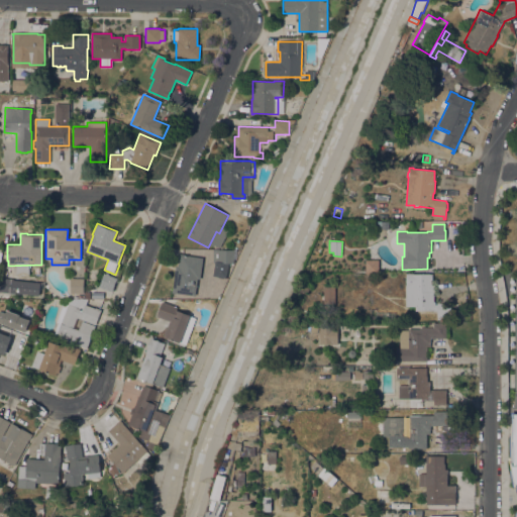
[(234,264),(219,264),(219,250),(234,250),(234,264)]
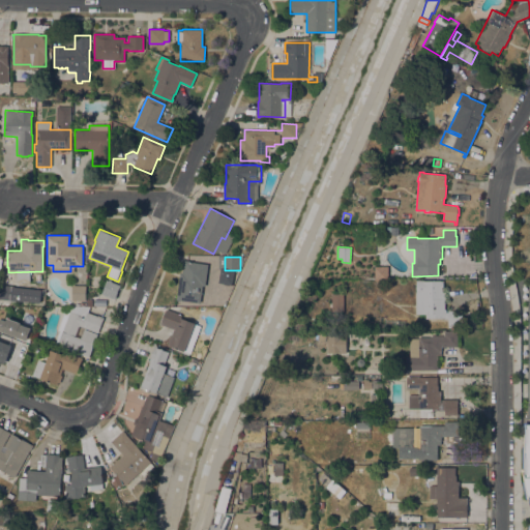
[(192,261),(190,262),(208,264),(205,287),(202,286),(200,303),(176,300),(179,272),(182,272),(184,260),(192,261)]
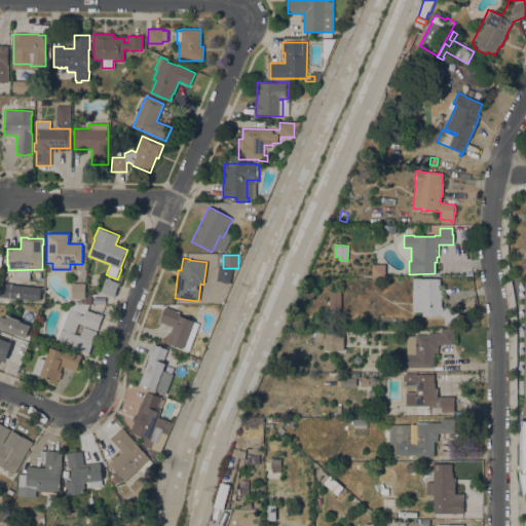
[(101,292),(105,282),(104,282),(106,277),(108,278),(108,277),(111,278),(110,279),(119,284),(114,297),(101,292)]
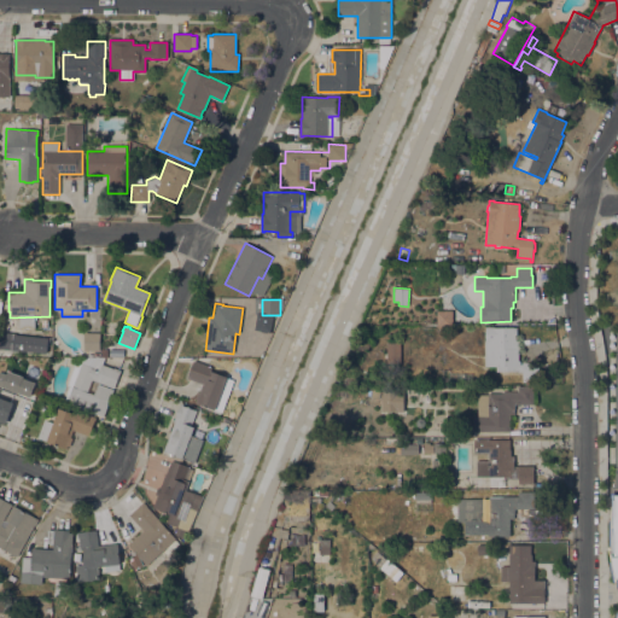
[(517,327),(517,340),(519,340),(519,348),(519,362),(536,362),(536,382),(522,382),(522,372),(518,372),(496,372),(496,366),(485,366),(485,327),(517,327)]
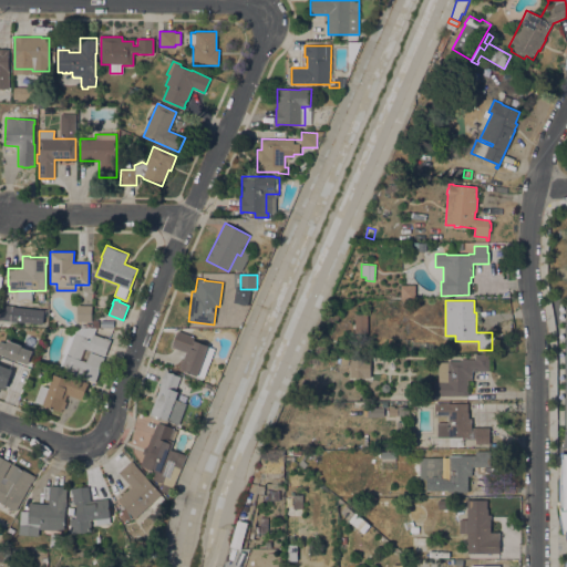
[(0,320),(0,305),(14,306),(12,322),(0,320)]
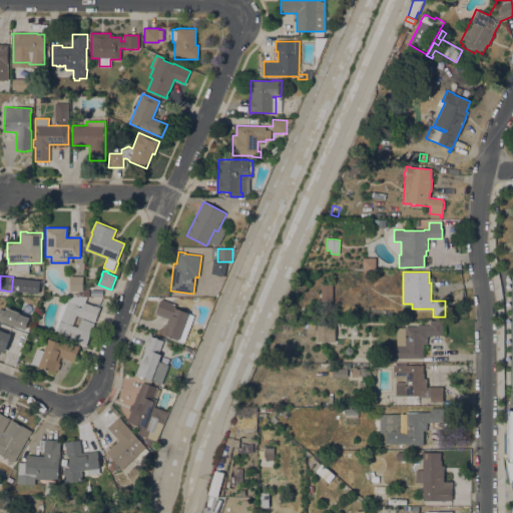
[(69,291),(69,276),(83,277),(83,292),(69,291)]
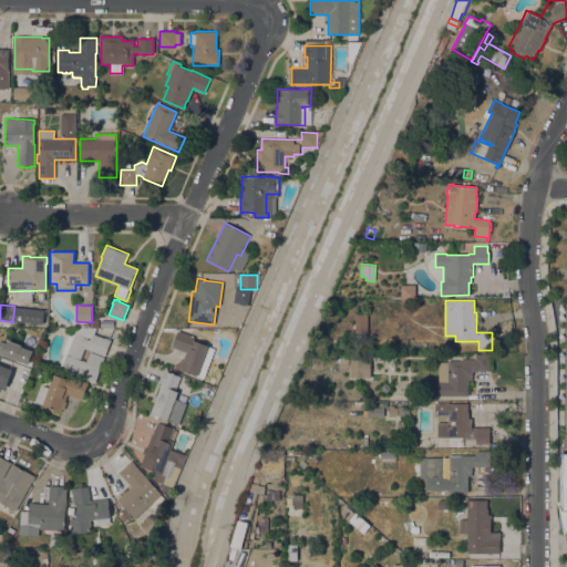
[(354,315),(367,313),(368,332),(356,333),(354,315)]
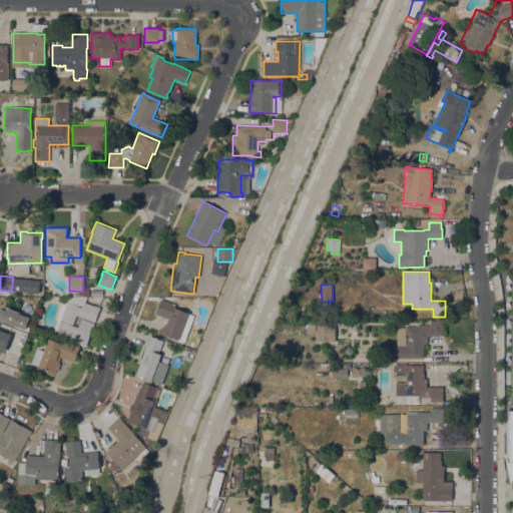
[(86,298),(85,303),(94,307),(94,306),(100,308),(86,346),(55,335),(56,333),(53,332),(57,320),(55,320),(62,301),(67,302),(68,302),(69,298),(77,298),(82,298),(86,298)]
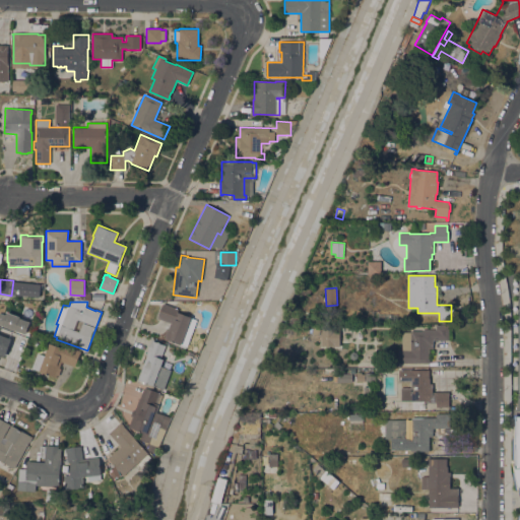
[(179,309),(177,313),(197,320),(187,346),(181,344),(181,345),(165,339),(166,336),(164,335),(169,322),(157,318),(163,304),(179,309)]
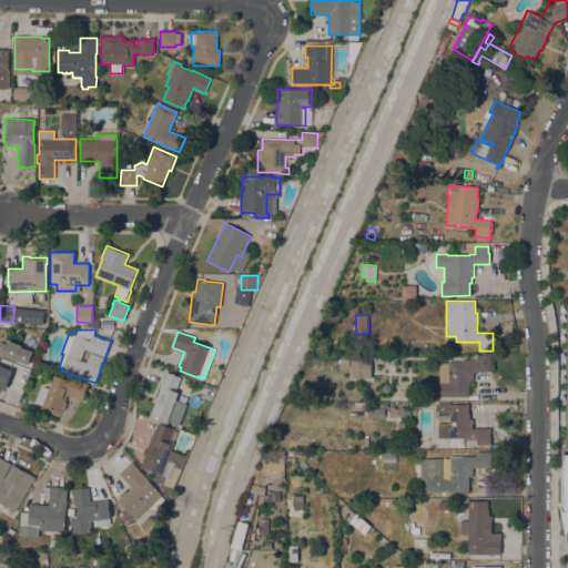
[(439,363),(448,363),(448,362),(460,362),(460,361),(476,361),(476,355),(490,355),(490,372),(473,372),(473,381),(468,381),(468,397),(435,397),(435,383),(442,383),(442,379),(439,379),(439,363)]
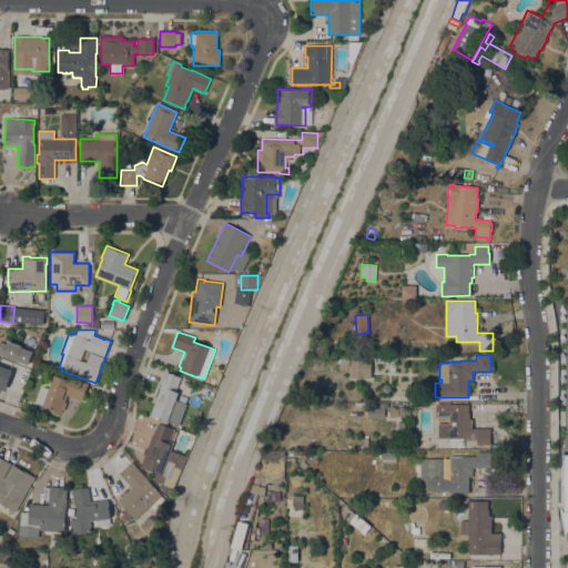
[(0,357),(28,368),(18,395),(0,388),(0,357)]
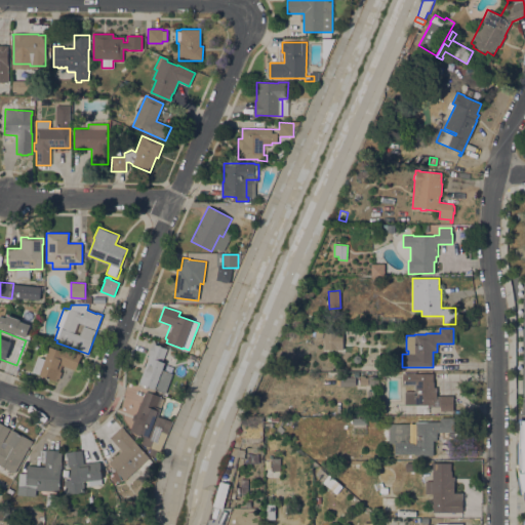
[(324,332),(342,332),(342,350),(324,350),(324,332)]
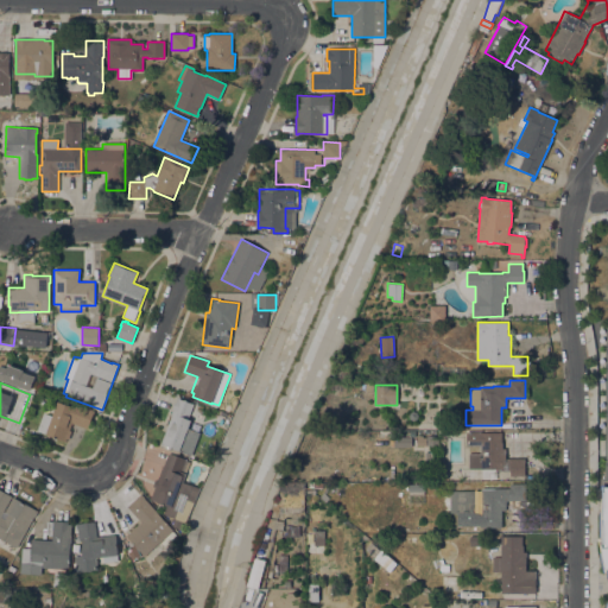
[(188,419),(190,420),(188,428),(200,432),(191,455),(160,444),(171,416),(170,416),(177,397),(179,398),(179,399),(194,404),(188,419)]
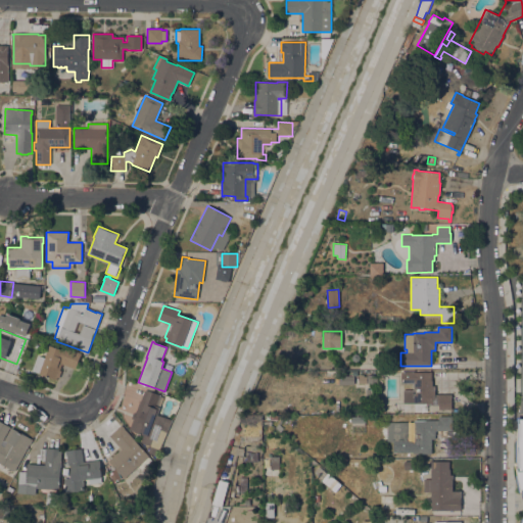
[(38,355),(45,358),(50,345),(62,350),(63,347),(81,353),(76,369),(62,364),(60,370),(61,371),(59,378),(57,377),(56,380),(40,374),(40,373),(33,370),(38,355)]
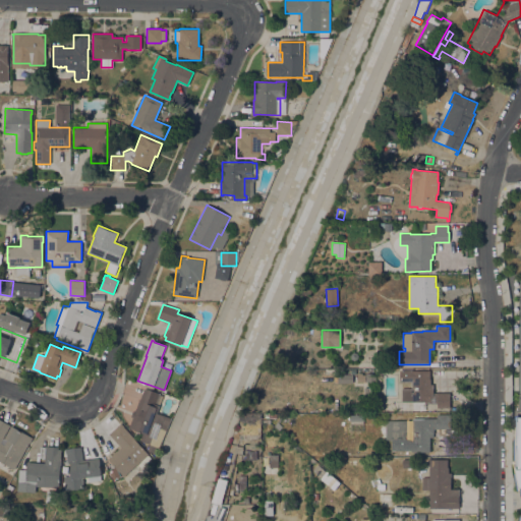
[(430,370),(430,385),(432,385),(433,393),(450,393),(450,408),(437,408),(437,404),(425,404),(425,410),(413,410),(412,402),(401,402),(401,388),(411,388),(411,383),(399,383),(399,370),(430,370)]
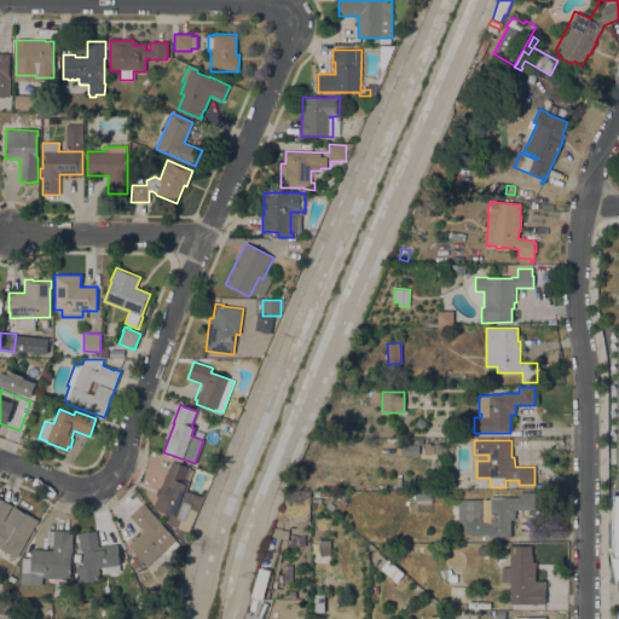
[(446,455),(424,455),(424,444),(431,444),(431,445),(435,445),(435,444),(446,444),(446,455)]
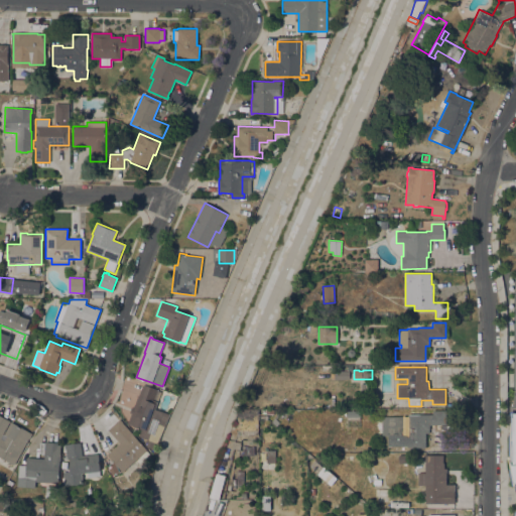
[(349,371),(349,380),(334,379),(334,371),(349,371)]
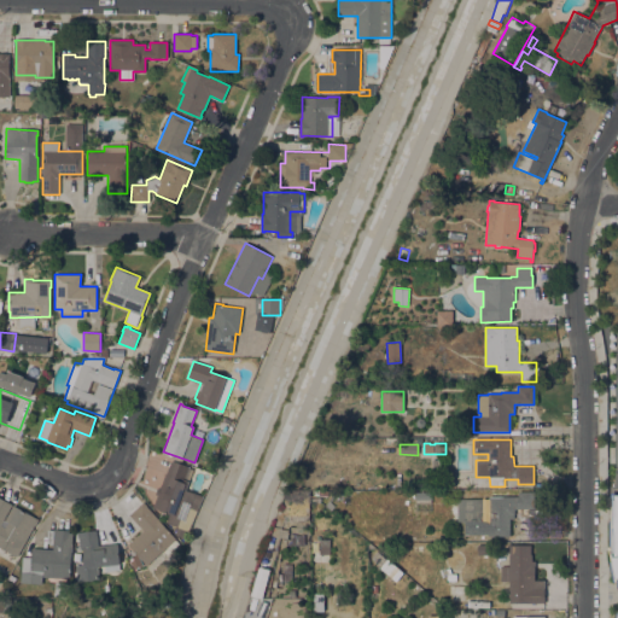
[(155,511),(165,478),(164,478),(170,460),(188,467),(193,470),(190,482),(184,479),(182,484),(186,484),(180,500),(192,503),(186,522),(188,523),(184,537),(175,535),(179,526),(167,523),(169,516),(155,511)]
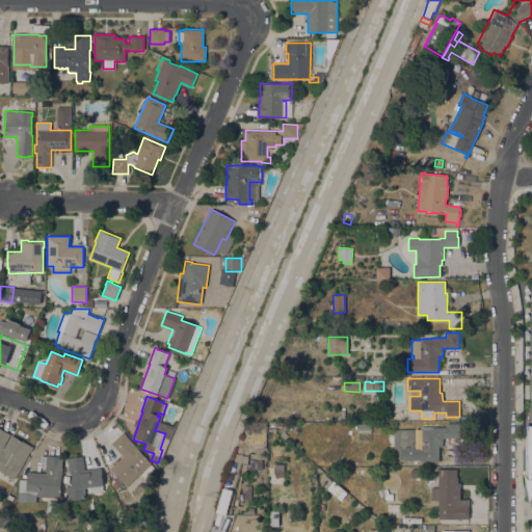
[(420,429),(420,428),(421,428),(421,427),(446,427),(446,423),(459,423),(459,427),(458,427),(458,437),(443,437),(443,447),(439,447),(439,461),(420,461),(420,459),(400,460),(400,449),(394,449),(394,429),(420,429)]
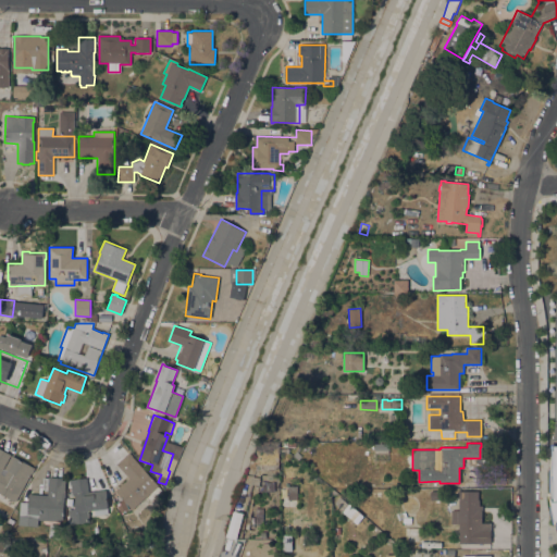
[(0,502),(0,449),(11,455),(0,473),(4,475),(7,471),(4,469),(12,456),(35,468),(32,473),(31,473),(29,477),(32,478),(27,485),(25,484),(15,502),(13,500),(10,507),(0,502)]
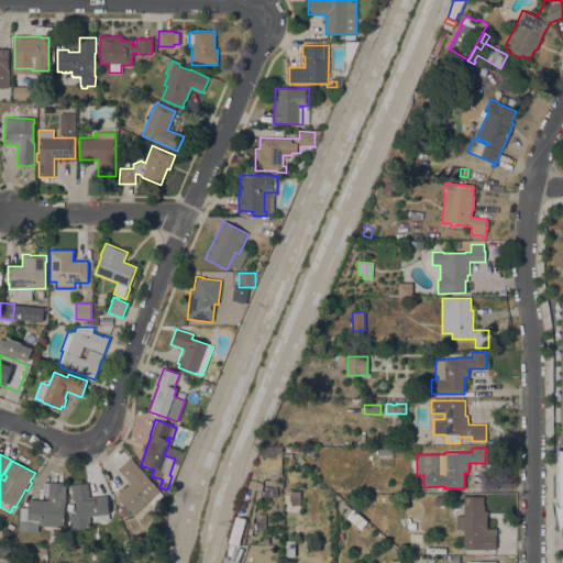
[(130,483),(117,470),(130,457),(159,490),(159,492),(164,495),(153,506),(148,501),(134,515),(117,496),(130,483)]
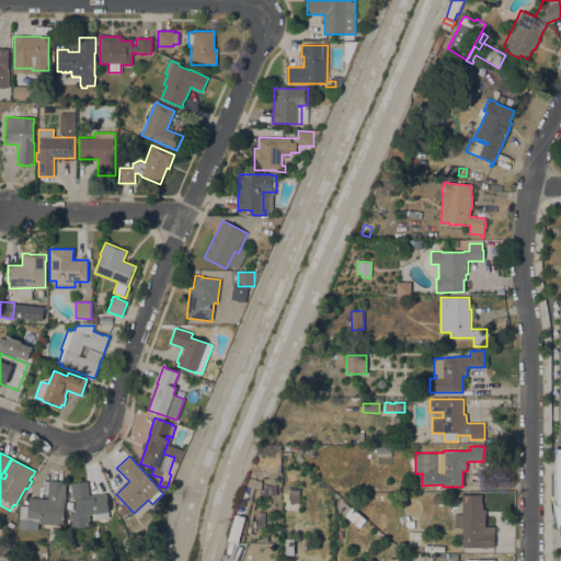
[(47,499),(48,494),(42,493),(43,481),(48,482),(48,480),(66,481),(66,487),(63,525),(38,524),(37,530),(19,529),(19,519),(21,519),(22,505),(27,506),(29,497),(47,499)]
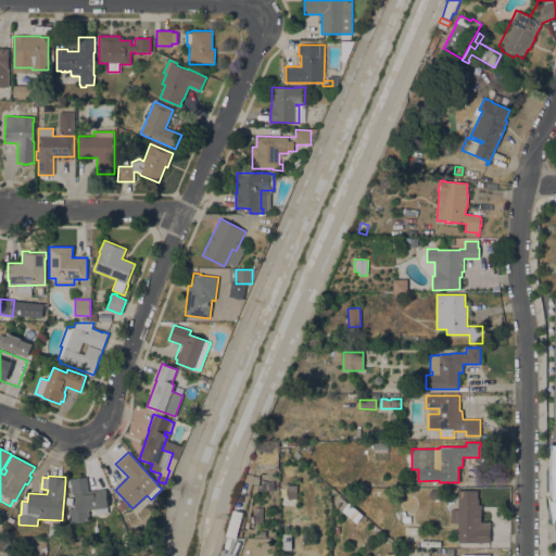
[(89,493),(105,491),(108,513),(95,515),(93,508),(89,509),(89,510),(88,510),(89,520),(70,523),(67,508),(76,507),(75,494),(72,495),(70,482),(68,482),(68,479),(87,477),(89,493)]
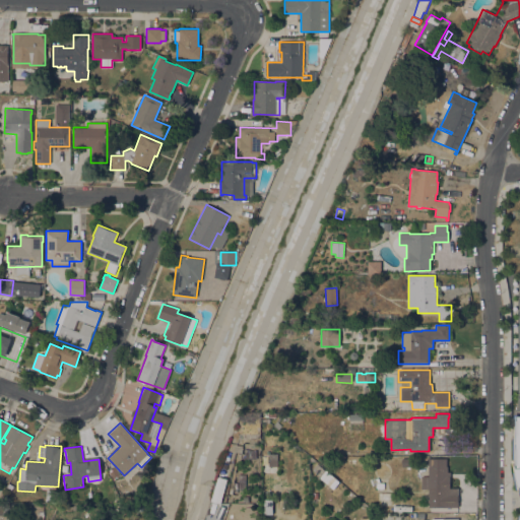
[(277,459),(277,466),(268,466),(268,458),(277,459)]
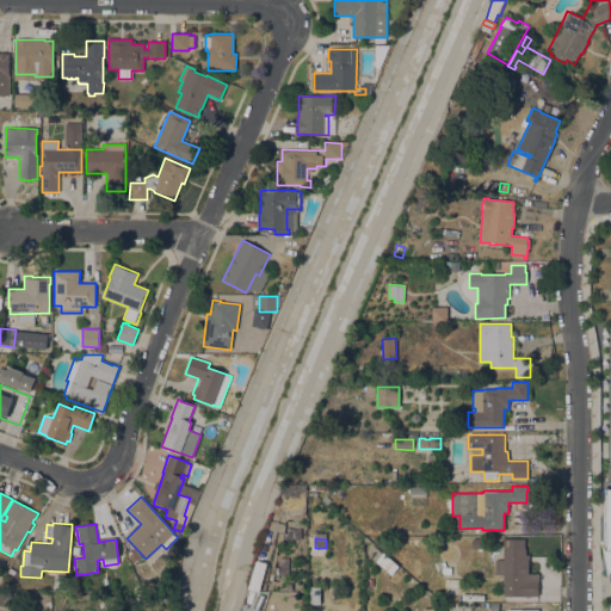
[(524,538),(524,548),(525,548),(525,554),(529,554),(529,573),(529,580),(538,580),(538,596),(503,596),(503,581),(513,581),(513,575),(501,575),(501,574),(495,574),(495,560),(503,560),(503,538),(524,538)]
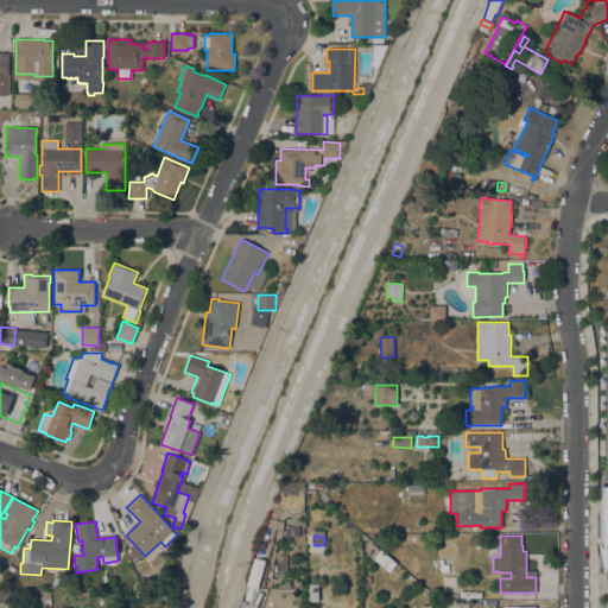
[(380,550),(374,557),(366,550),(372,543),(380,550)]
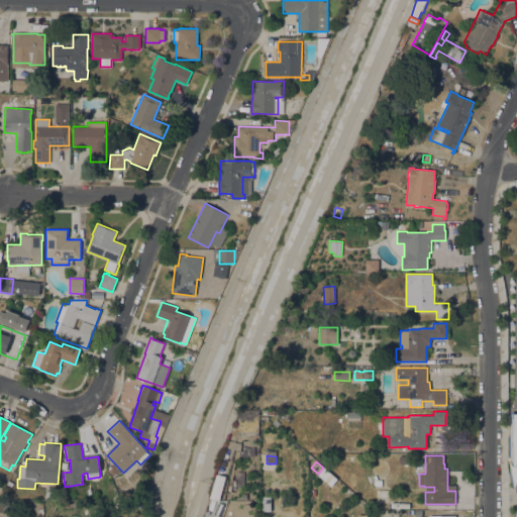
[(107,468),(114,463),(119,472),(112,476),(107,468)]
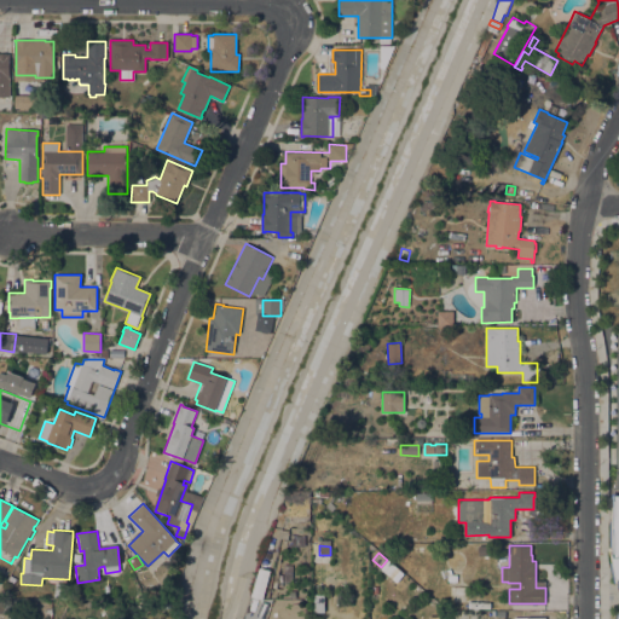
[(380,568),(388,560),(404,573),(397,583),(380,568)]
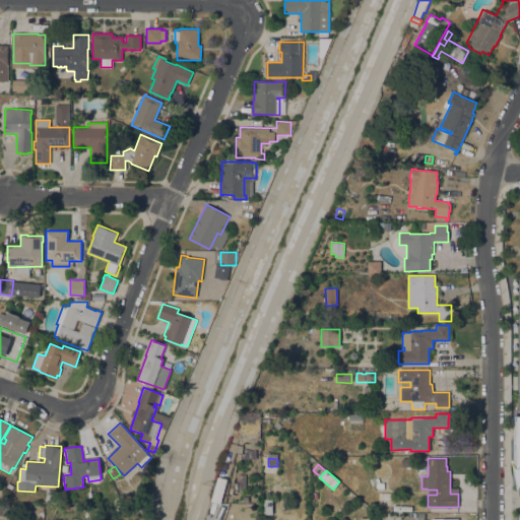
[(384,489),(376,489),(376,482),(375,478),(377,477),(380,483),(383,482),(384,489)]
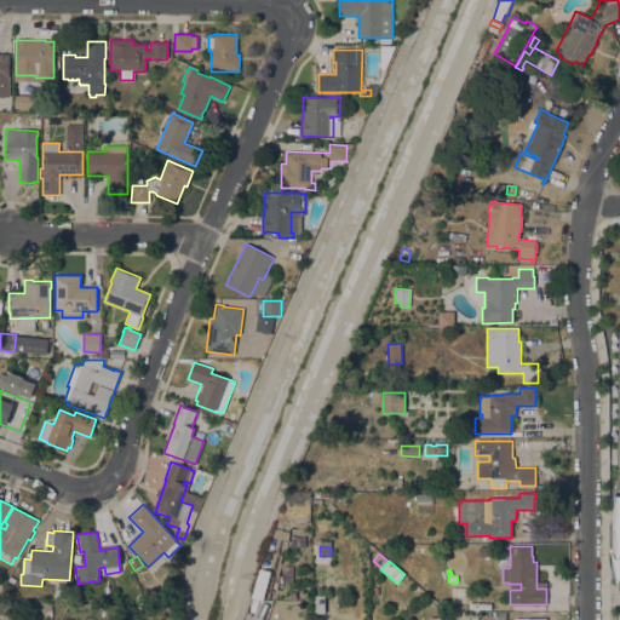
[(466,587),(466,603),(452,603),(452,597),(451,597),(451,587),(466,587)]
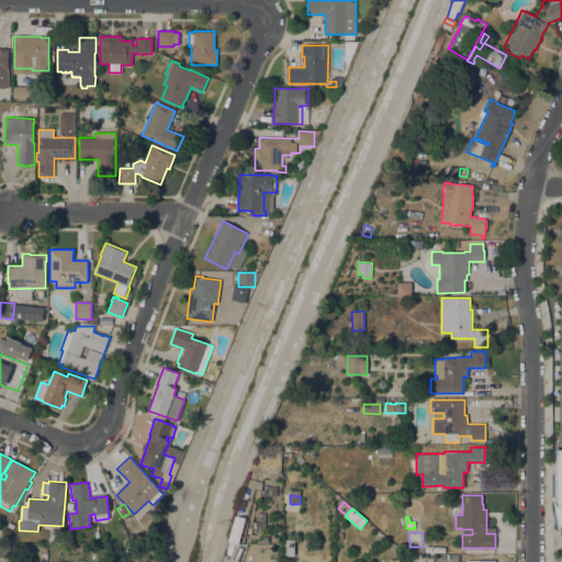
[(294,557),(285,557),(285,540),(294,539),(294,557)]
